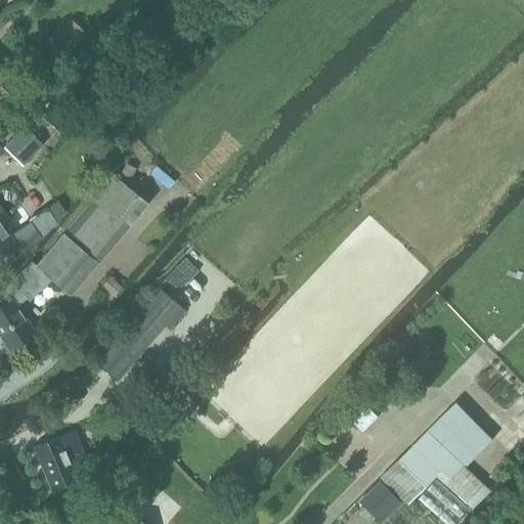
[(5,147),(23,165),(43,144),(25,127),(5,147)]
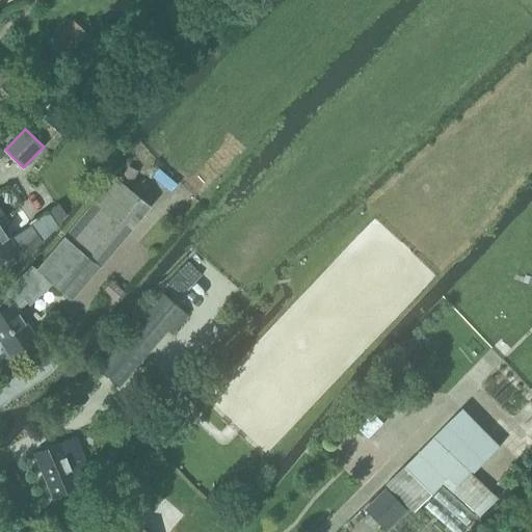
[(137,173),(127,168),(123,179),(132,184),(137,173)]
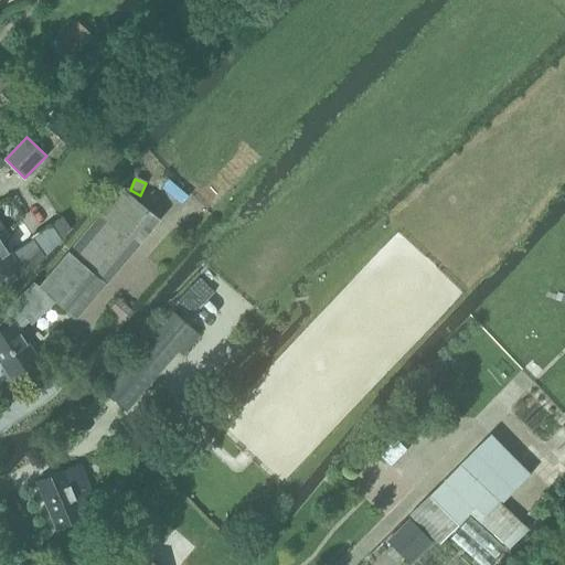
[(73,315),(155,220),(121,191),(39,287),(33,281),(0,313),(0,364),(1,364),(4,371),(2,372),(8,381),(21,372),(20,371),(38,359),(17,328),(25,319),(31,324),(56,300),(73,315)]
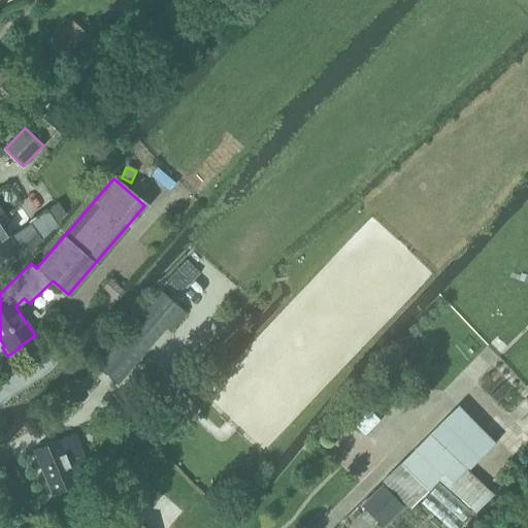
[(3,229),(0,230),(0,266),(1,268),(0,268),(0,269),(15,260),(11,254),(17,250),(23,259),(41,240),(57,224),(47,209),(29,222),(30,224),(9,237),(3,229)]
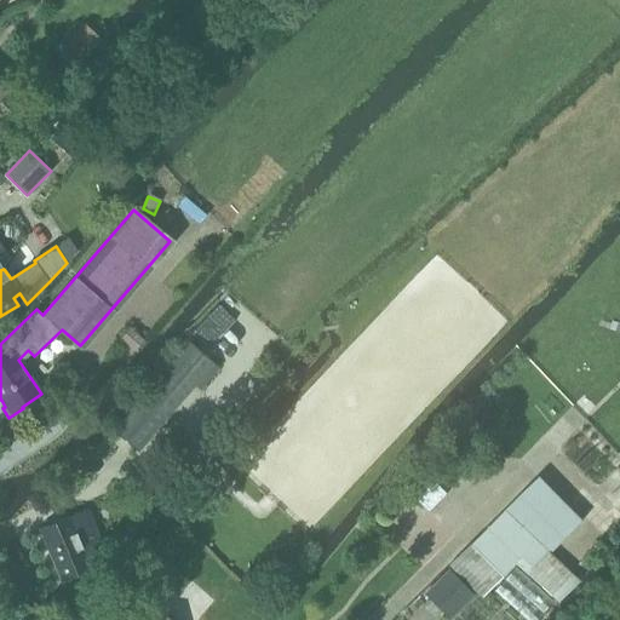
[(131,328),(122,338),(139,351),(147,343),(131,328)]
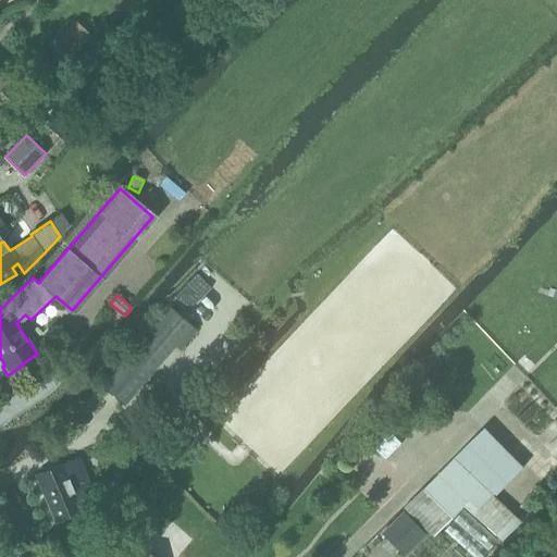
[(171,307),(103,386),(122,404),(174,344),(181,349),(197,330),(171,307)]
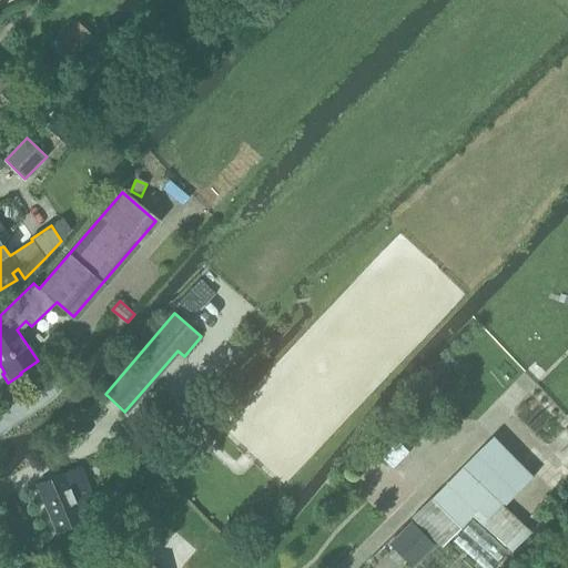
[(468,464),(508,501),(530,478),(490,442),(468,464)]
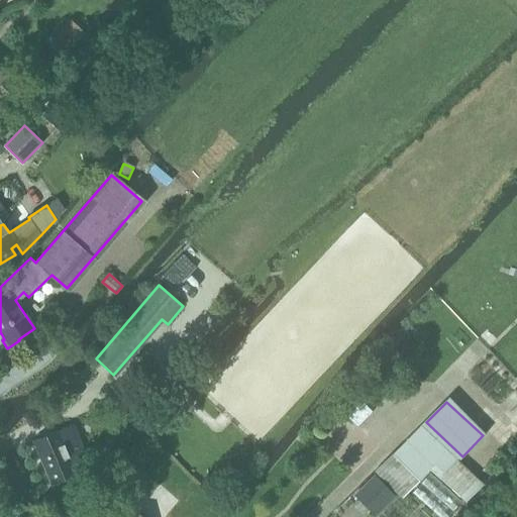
[(74,424),(33,441),(52,484),(91,467),(74,424)]
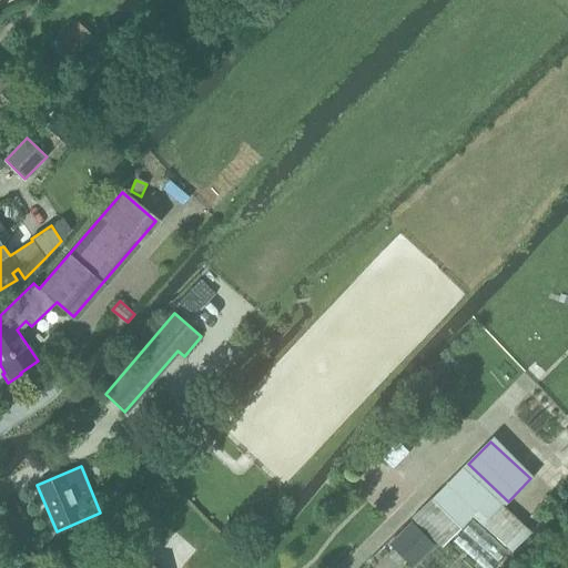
[(464,469),(446,489),(474,517),(509,554),(531,533),(464,469)]
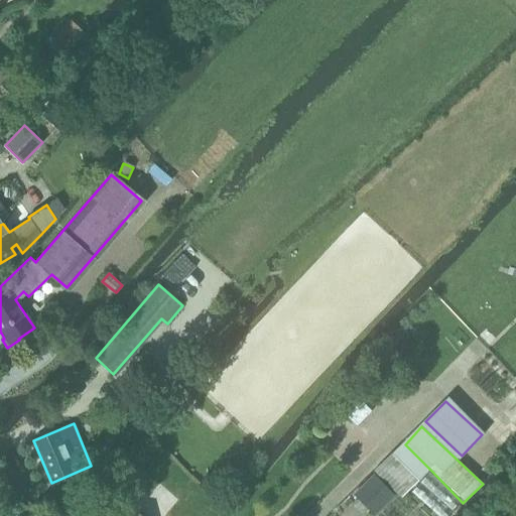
[(430,470),(405,444),(379,473),(404,497),(430,470)]
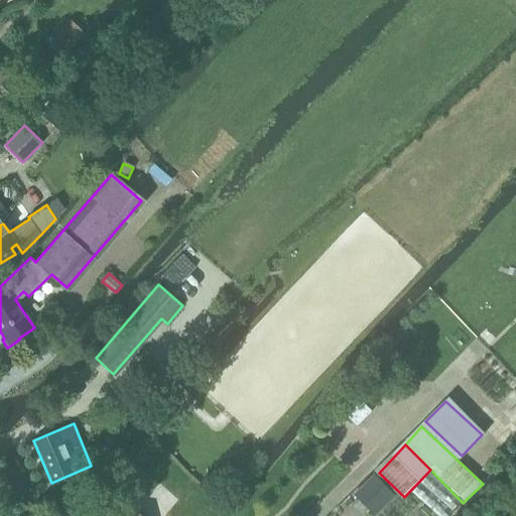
[(355,494),(375,515),(396,496),(376,475),(355,494)]
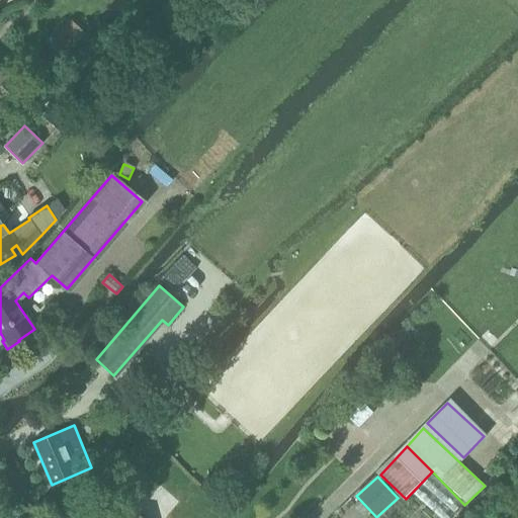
[(142,517),(130,507),(119,517),(142,517)]
